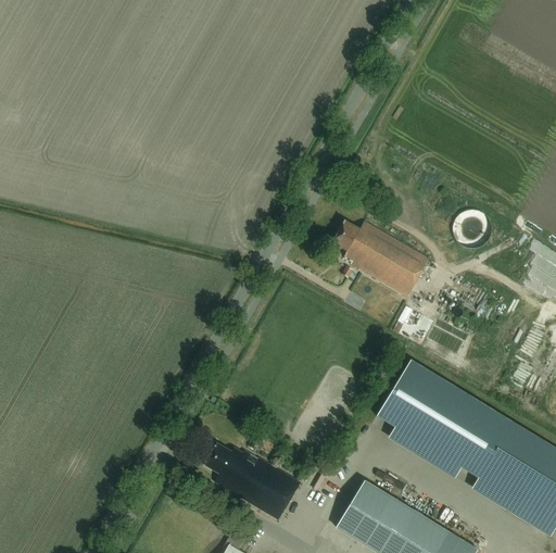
[(462,244),(464,246),(465,246),(467,247),(469,247),(470,247),(472,247),(475,247),(476,247),(478,246),(480,246),(481,244),(483,243),(484,242),(485,241),(487,240),(488,238),(489,237),(490,235),(491,234),(491,233),(491,231),(492,229),(492,227),(492,226),(491,224),(491,222),(490,221),(490,218),(489,217),(488,215),(487,214),(485,213),(483,212),(482,211),(480,210),(479,209),(477,209),(475,208),(474,208),(471,208),(469,208),(468,209),(466,209),(464,210),(463,210),(460,211),(459,212),(458,213),(457,215),(456,216),(455,218),(454,220),(453,222),(453,224),(453,226),(453,227),(453,229),(453,231),(453,233),(454,235),(454,236),(455,238),(456,239),(457,241),(459,242),(460,243),(462,244)]
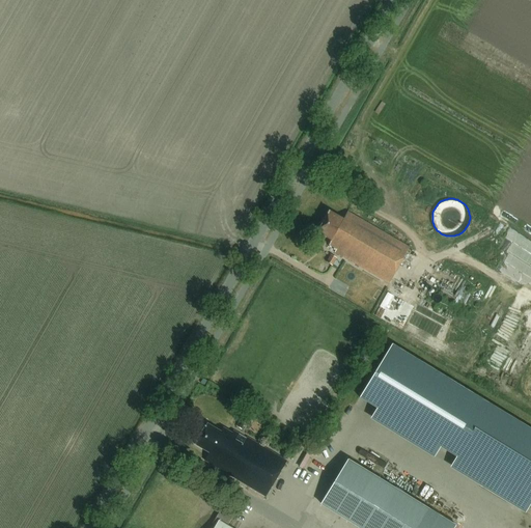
[(389,282),(410,245),(347,210),(343,217),(330,210),(323,222),(319,223),(317,227),(317,229),(317,230),(332,239),(329,244),(336,248),(335,251),(389,282)]
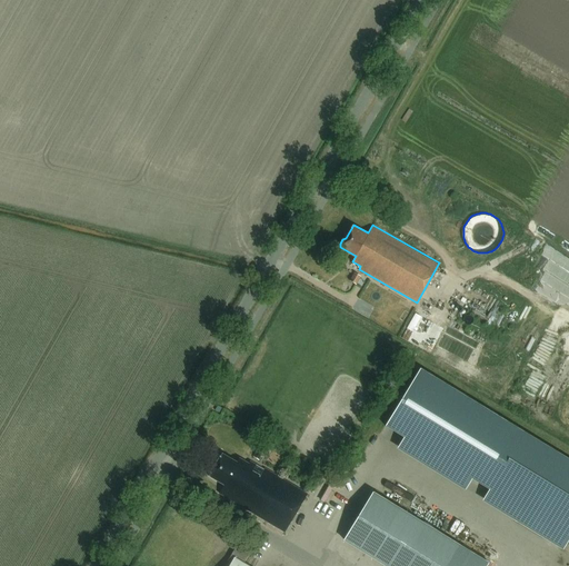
[(360,274),(353,270),(349,278),(356,281),(360,274)]
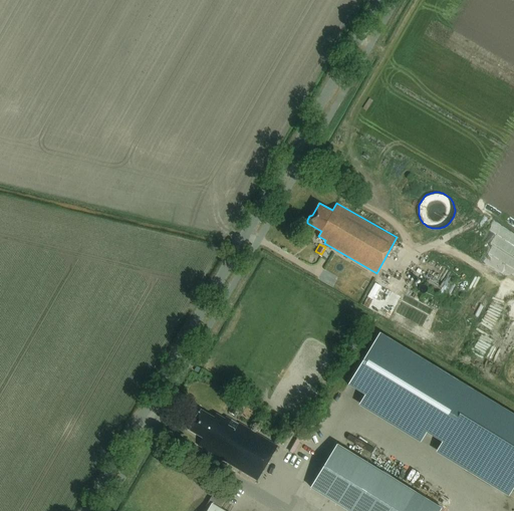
[(451,270),(423,255),(414,274),(440,289),(451,270)]
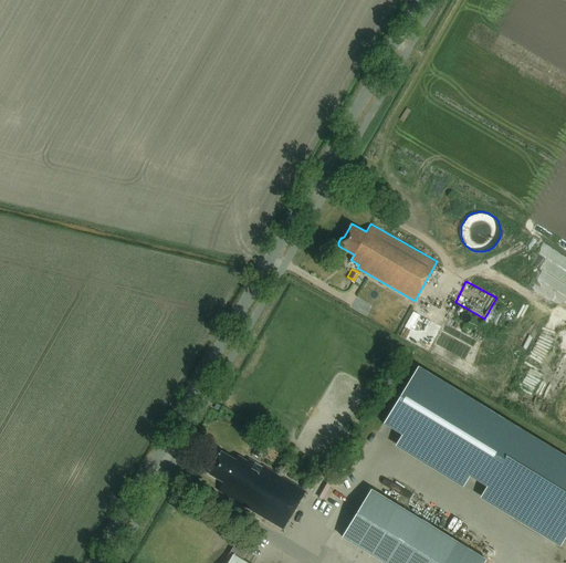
[(565,532),(565,455),(418,365),(383,421),(565,532)]
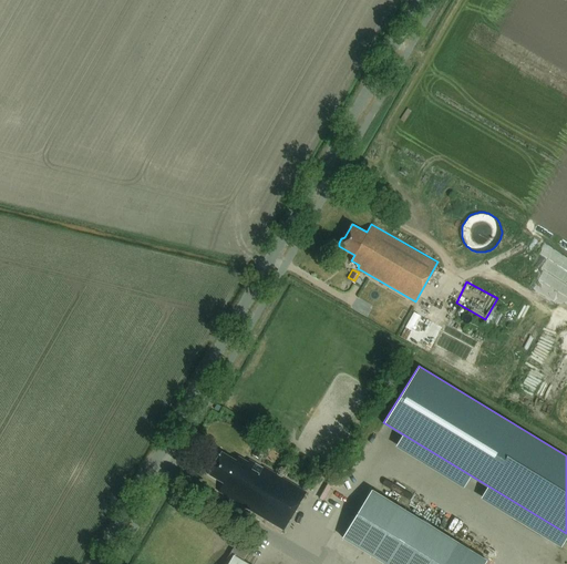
[(284,529),(306,491),(256,461),(254,461),(248,458),(247,460),(239,455),(236,460),(220,451),(208,473),(223,482),(218,490),(284,529)]
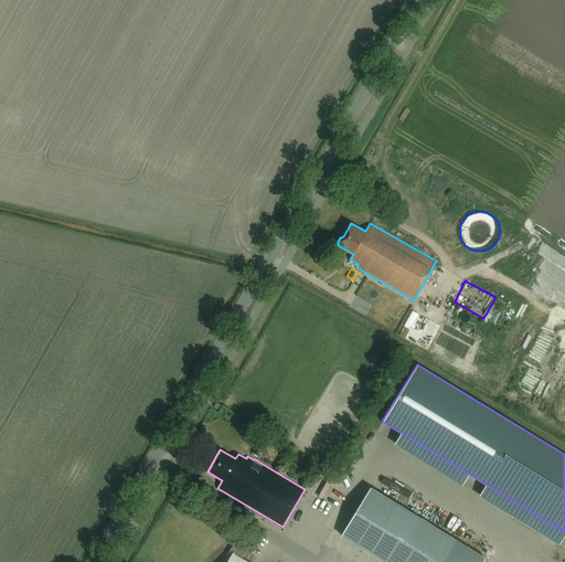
[(332,477),(329,475),(321,488),(324,490),(332,477)]
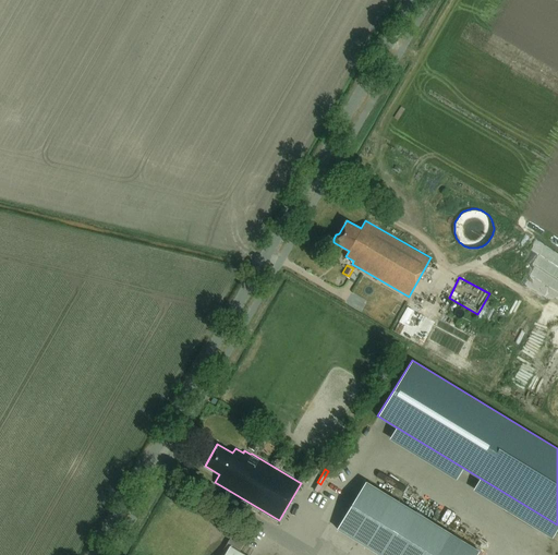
[(337,527),(381,554),(475,554),(478,551),(365,481),(337,527)]
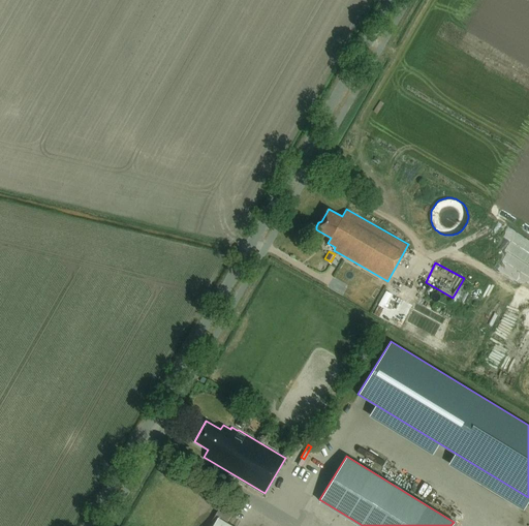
[(234,525),(218,516),(211,525),(234,525)]
